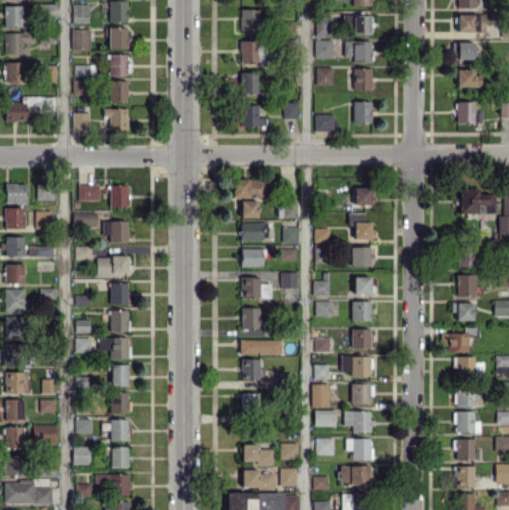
[(458,0),(459,9),(477,8),(476,0),(458,0)]
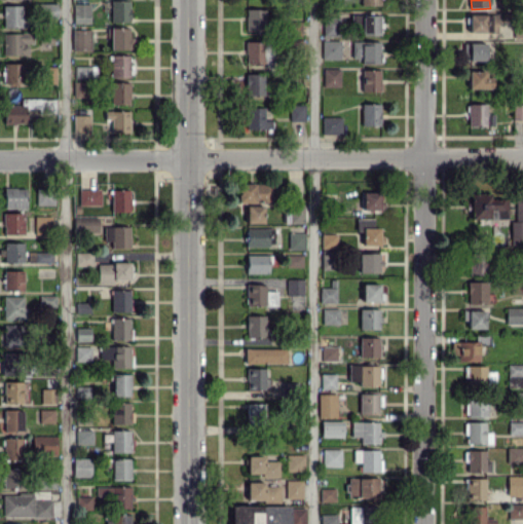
[(132,24),(132,2),(113,2),(113,24),(132,24)]
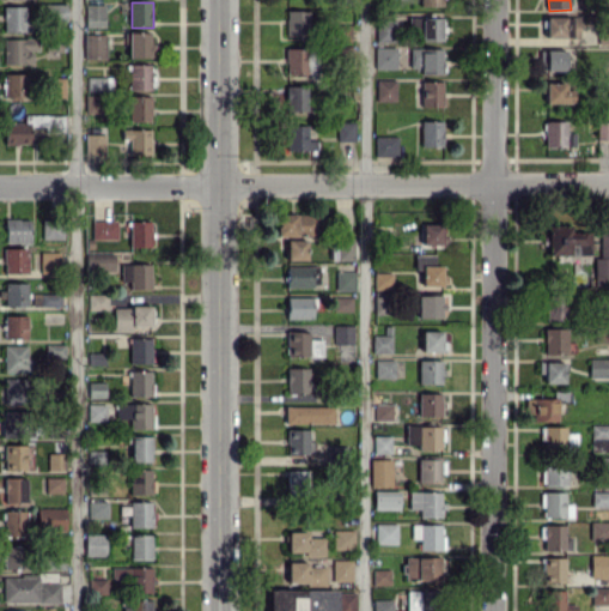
[(69,6),(52,6),(52,22),(71,22),(69,6)]
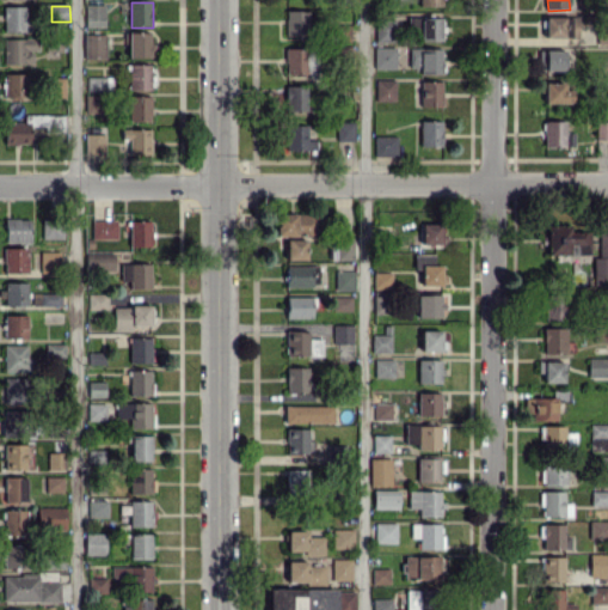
[(108,29),(108,6),(87,6),(87,29),(108,29)]
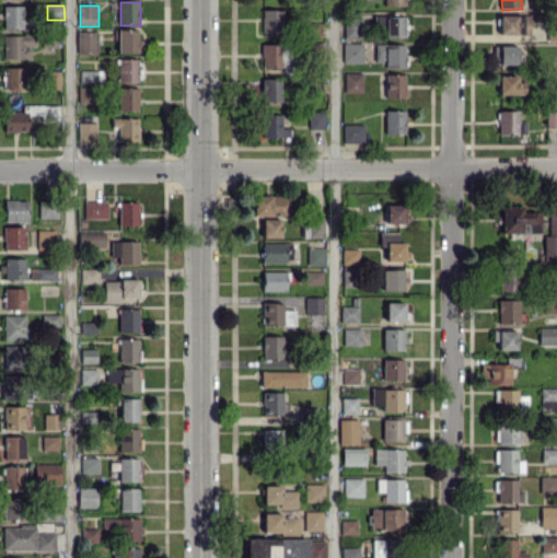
[(6,31),(28,31),(27,8),(6,8),(6,31)]
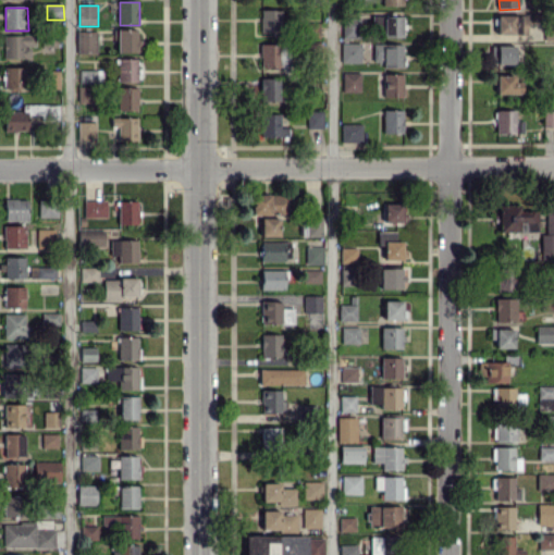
[(263,35),(283,34),(282,11),(262,12),(263,35)]
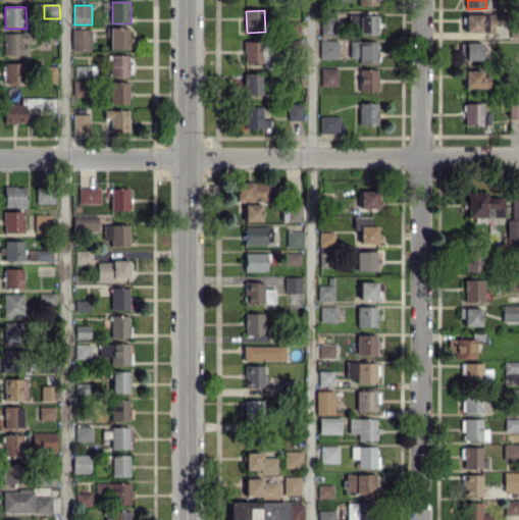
[(360,27),(361,37),(381,36),(380,12),(353,13),(353,27),(360,27)]
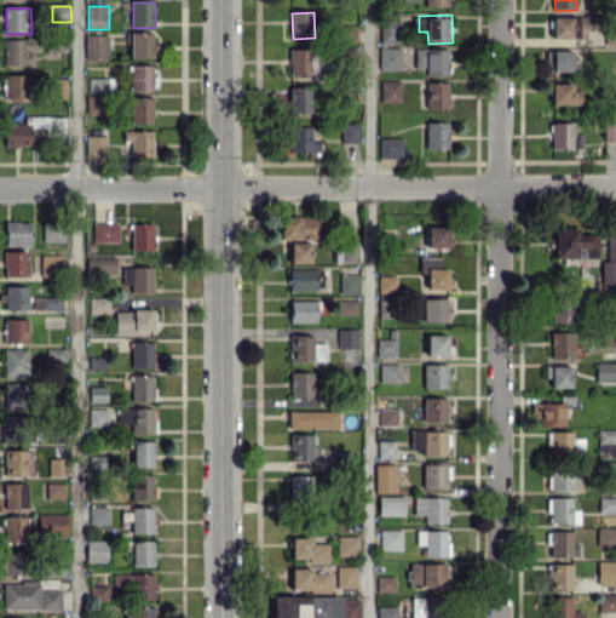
[(554,40),(588,41),(589,19),(556,18),(554,40)]
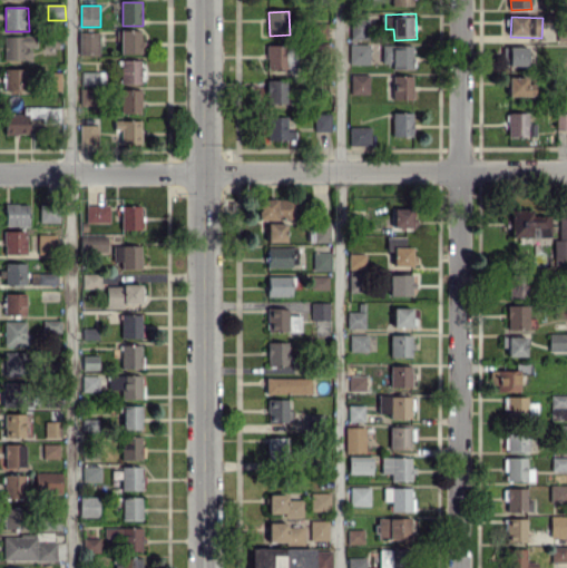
[(371,40),(371,19),(353,20),(354,41),(371,40)]
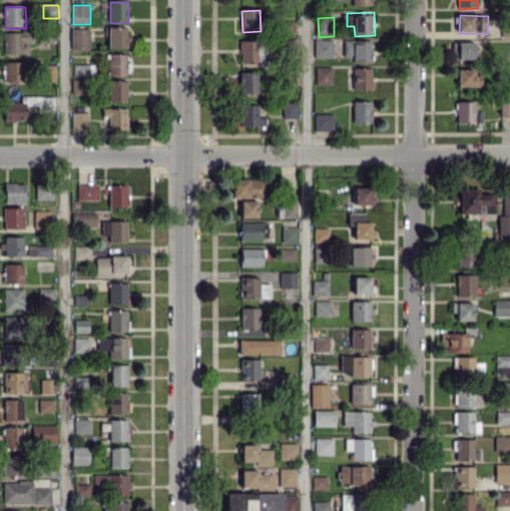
[(110,50),(129,49),(128,28),(109,29),(110,50)]
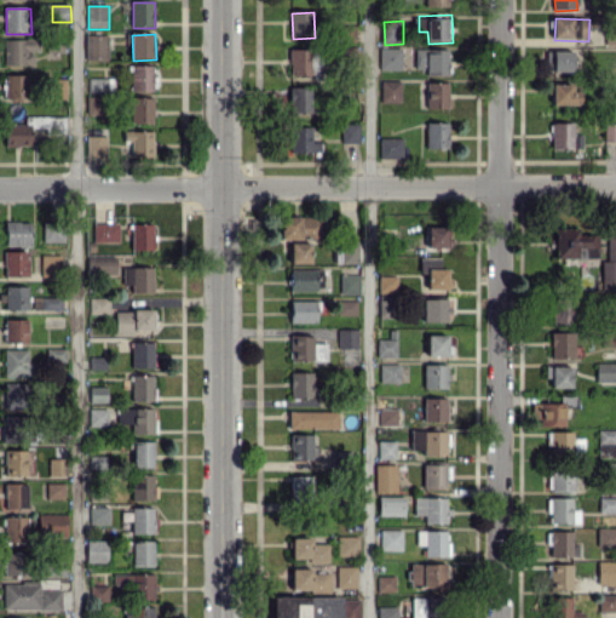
[(110,62),(110,36),(88,36),(87,62),(110,62)]
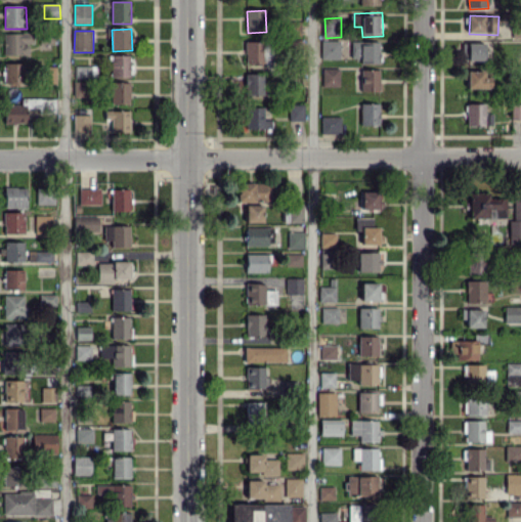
[(5,35),(5,57),(31,56),(31,45),(36,45),(35,34),(5,35)]
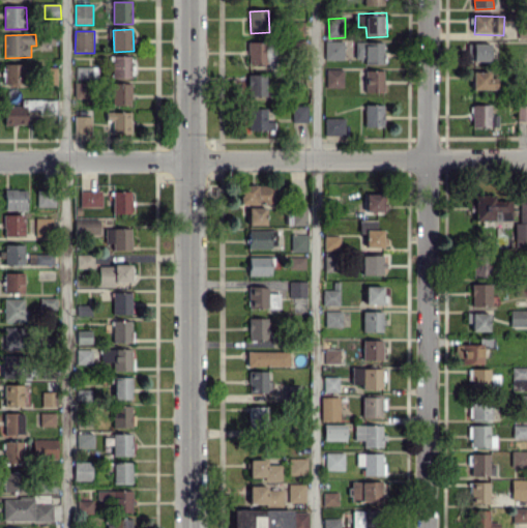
[(345,61),(345,42),(328,42),(328,61),(345,61)]
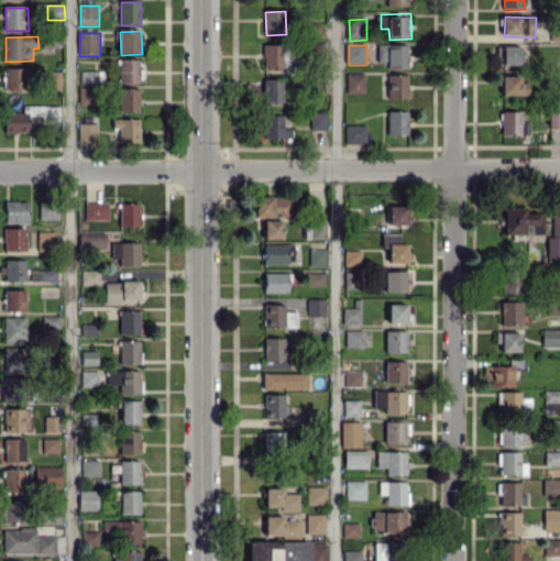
[(409,46),(381,46),(381,64),(390,64),(390,70),(410,69),(409,46)]
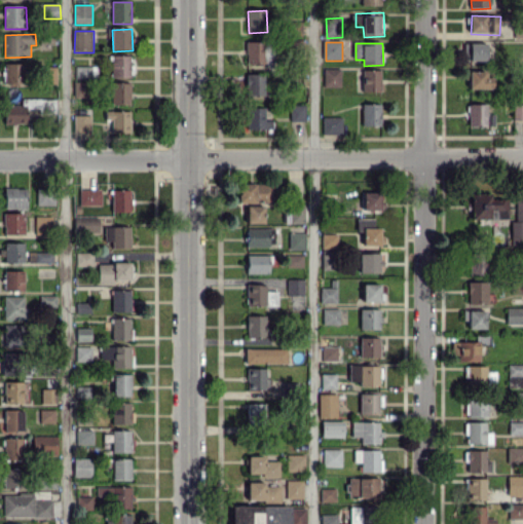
[(249,66),(275,66),(274,44),(249,44),(249,66)]
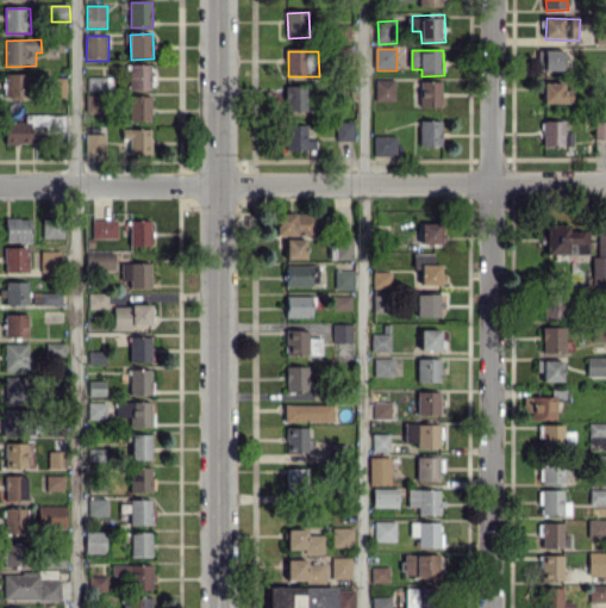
[(566,51),(539,51),(539,72),(575,73),(575,59),(566,59),(566,51)]
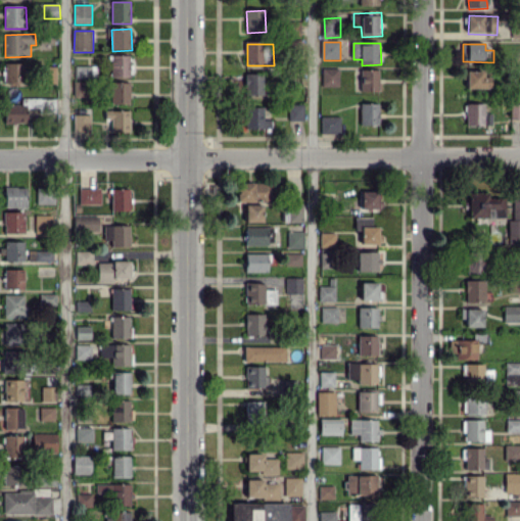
[(131,78),(131,56),(111,56),(111,79),(131,78)]
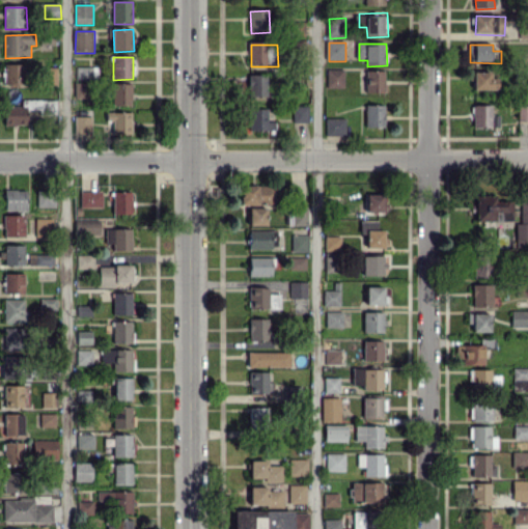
[(27,65),(6,65),(5,88),(26,88),(27,65)]
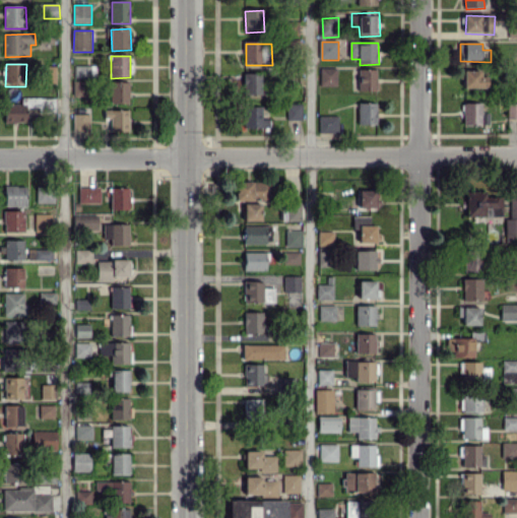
[(58,84),(58,67),(47,67),(47,84),(58,84)]
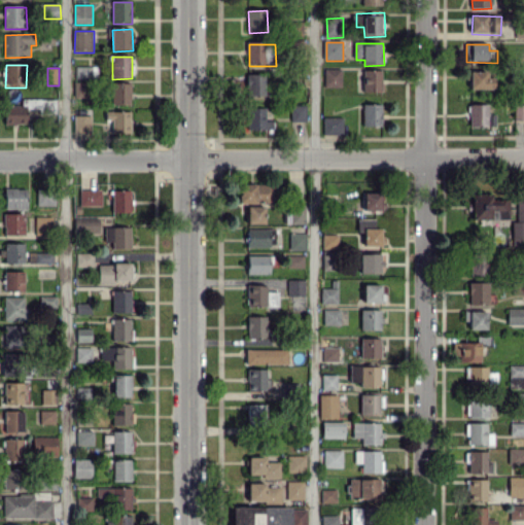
[(77,79),(97,80),(97,68),(77,68),(77,79)]
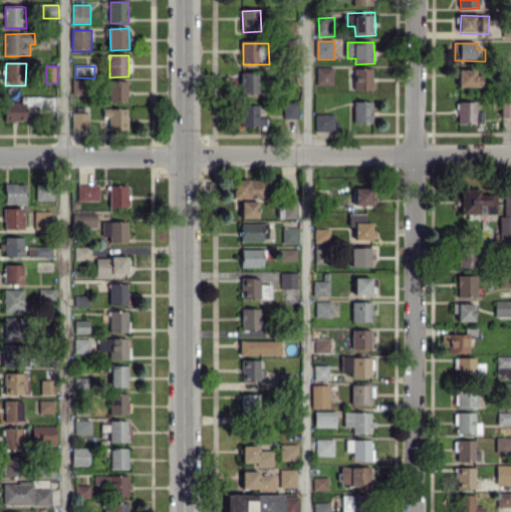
[(334,86),(334,68),(317,68),(317,86),(334,86)]
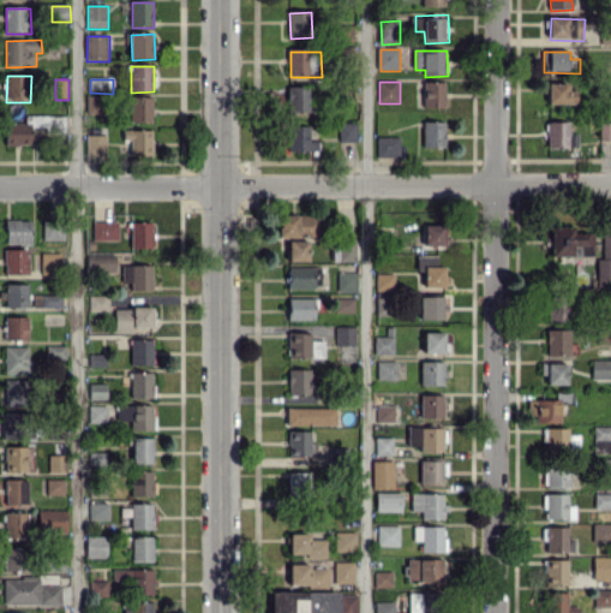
[(426,109),(448,108),(447,83),(426,83),(426,109)]
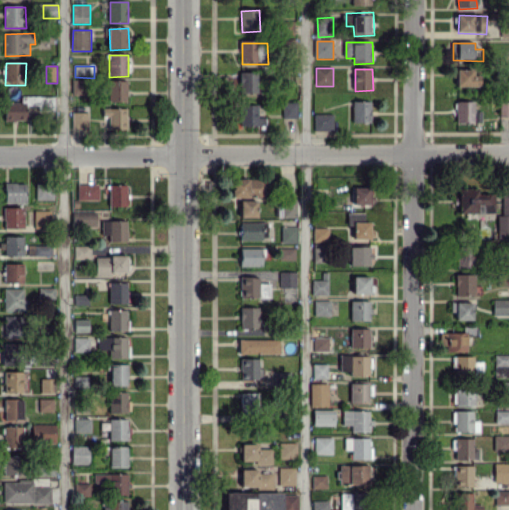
[(482,88),(482,71),(459,71),(458,88),(482,88)]
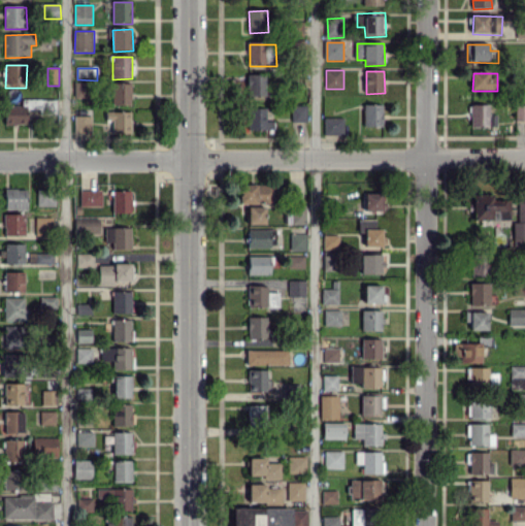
[(271,75),(249,75),(250,98),(271,97),(271,75)]
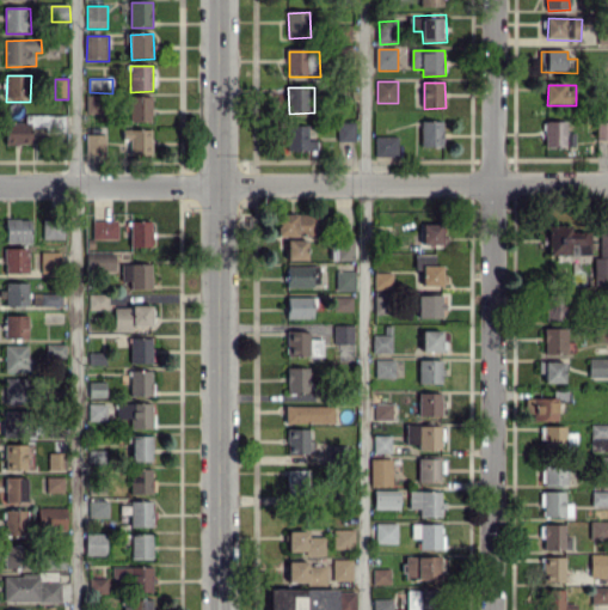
[(88,115),(108,115),(108,97),(88,97),(88,115)]
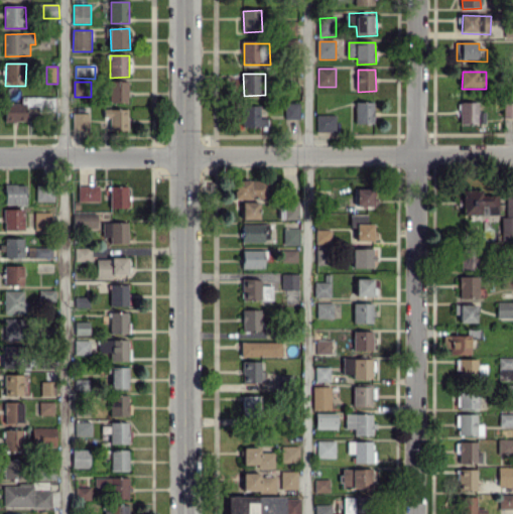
[(112,104),(129,104),(130,83),(112,82),(112,104)]
